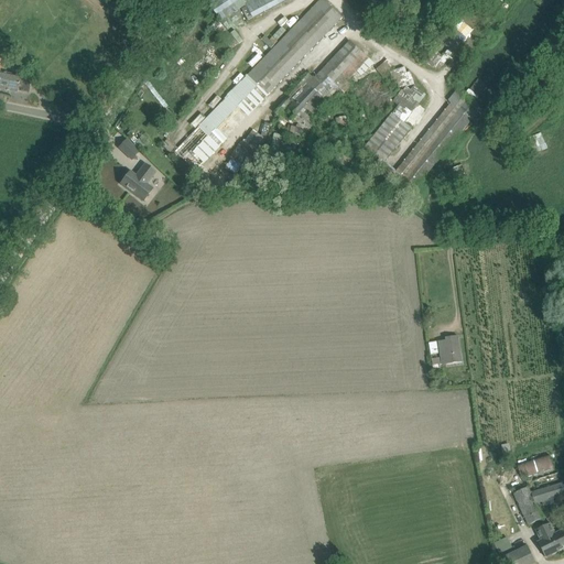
[(323,0),(320,0),(172,156),(192,175),(342,18),(323,0)]
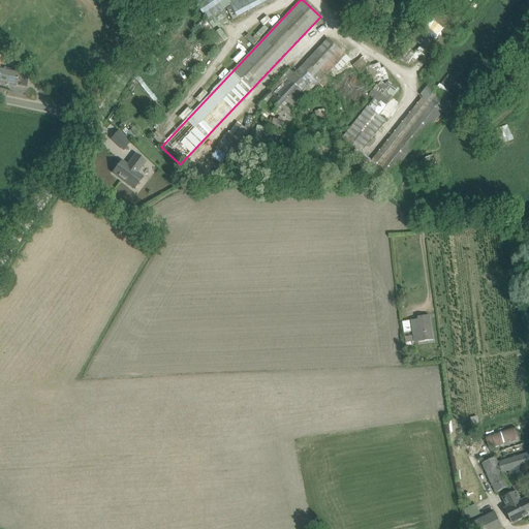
[(219,11),(215,5),(223,0),(196,0),(195,1),(207,20),(219,11)]
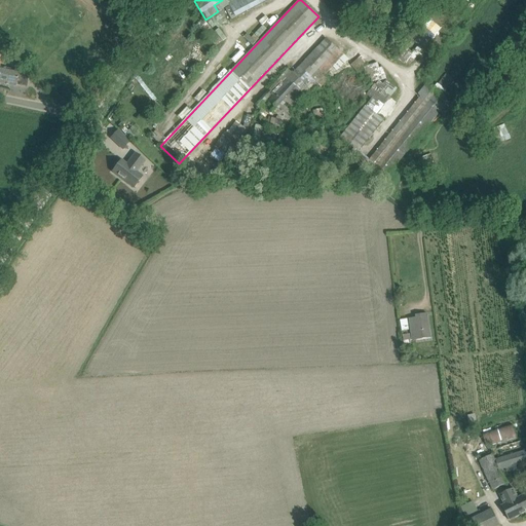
[(235,16),(267,0),(233,0),(228,3),(235,16)]
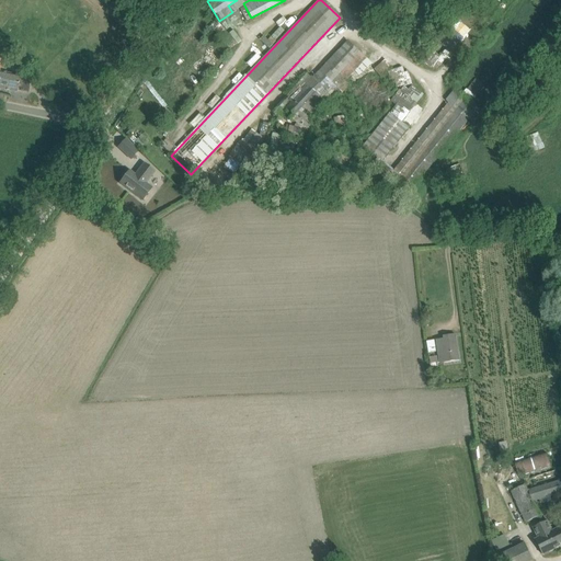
[(537,0),(537,1),(547,9),(553,0),(537,0)]
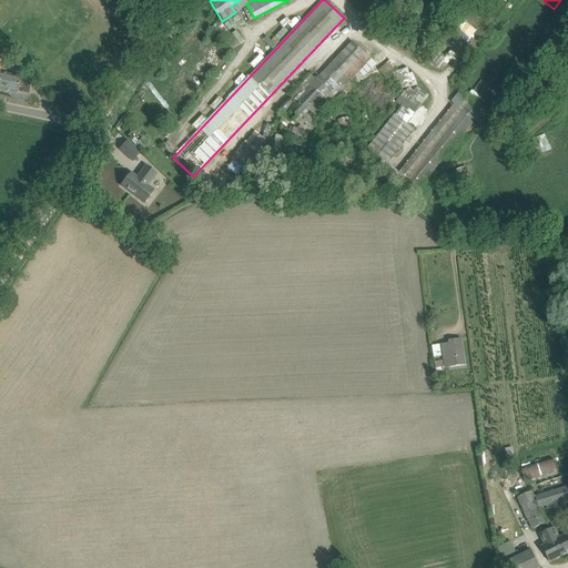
[(305,83),(310,88),(290,108),(307,125),(328,103),(336,111),(342,104),(335,98),(342,90),(346,94),(375,63),(353,42),(316,80),(312,77),(305,83)]
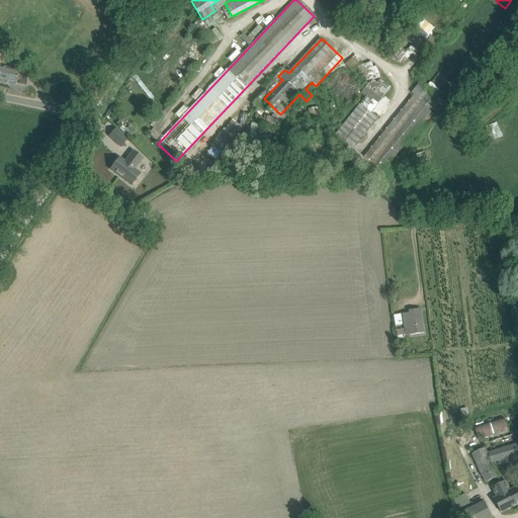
[(18,70),(0,66),(0,82),(15,86),(18,70)]
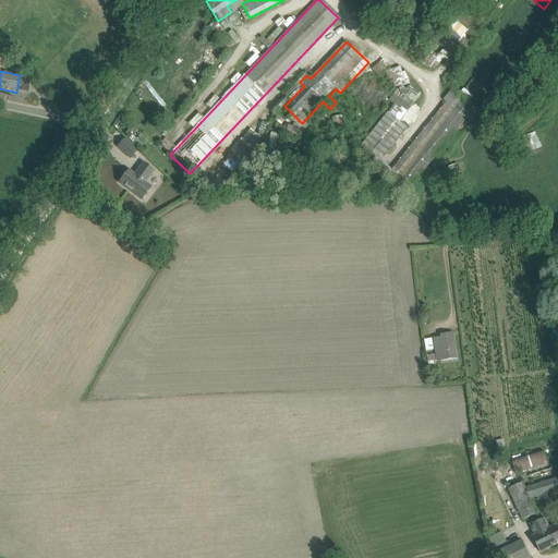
[(408,72),(391,75),(393,86),(410,83),(408,72)]
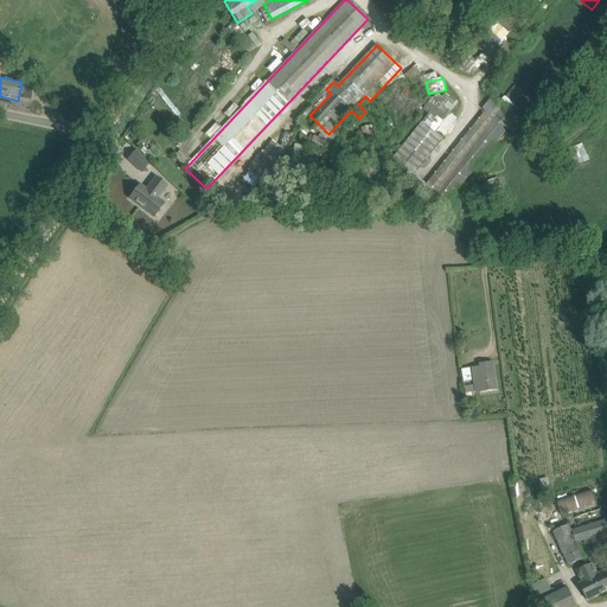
[(505,97),(515,104),(524,93),(515,85),(505,97)]
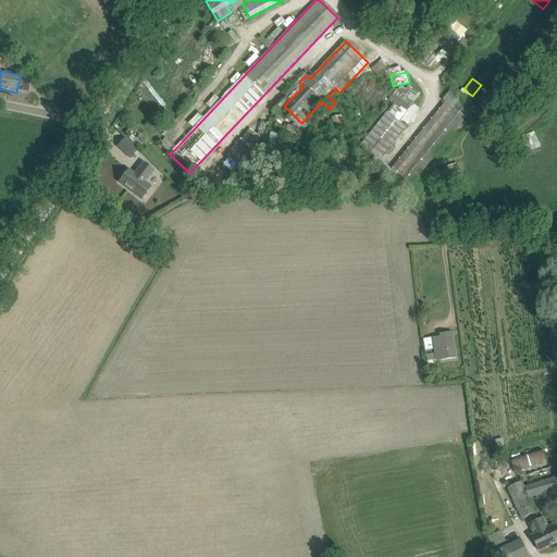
[(392,169),(380,159),(374,166),(406,193),(466,119),(470,122),(479,112),(471,107),(472,104),(452,88),(443,100),(445,102),(392,169)]
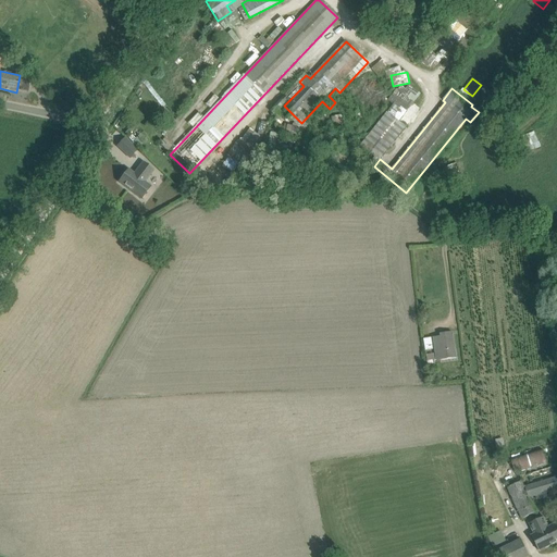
[(361,145),(380,159),(406,127),(388,112),(361,145)]
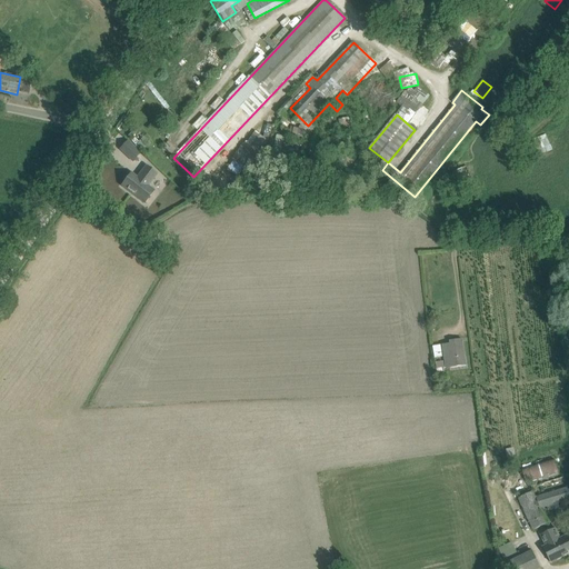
[(300,126),(299,129),(295,128),(292,137),(305,139),(307,127),(300,126)]
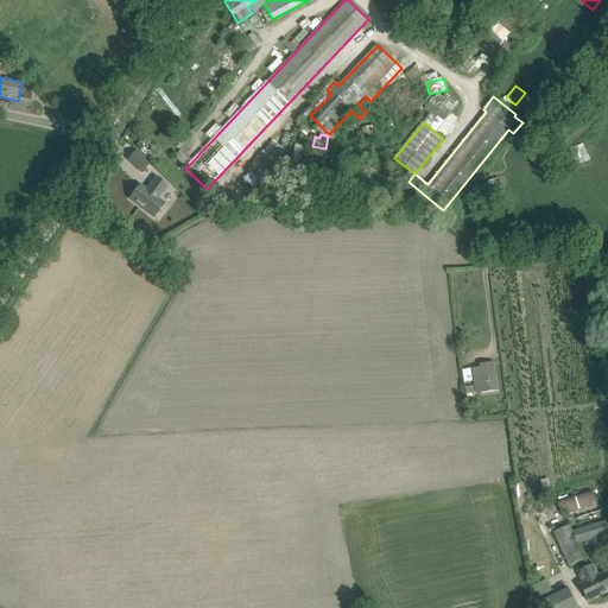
[(273,164),(260,154),(249,169),(263,178),(273,164)]
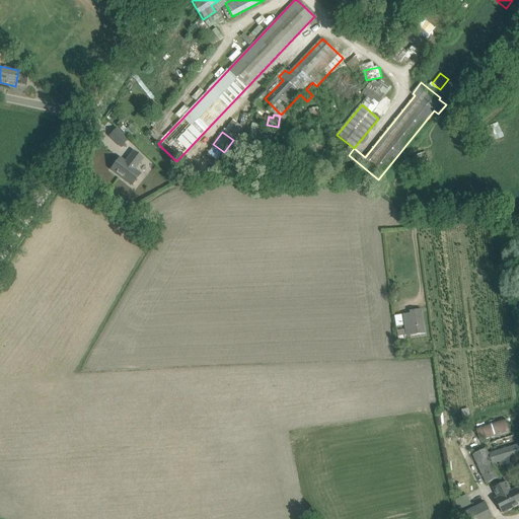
[(184,156),(192,161),(195,158),(192,155),(194,152),(191,150),(184,156)]
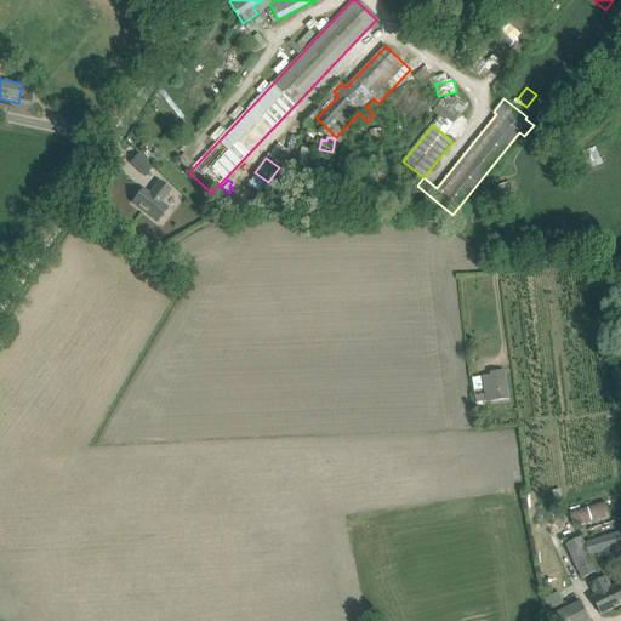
[(143,189),(132,203),(157,222),(167,208),(161,203),(171,191),(159,181),(151,192),(152,193),(151,194),(143,189)]
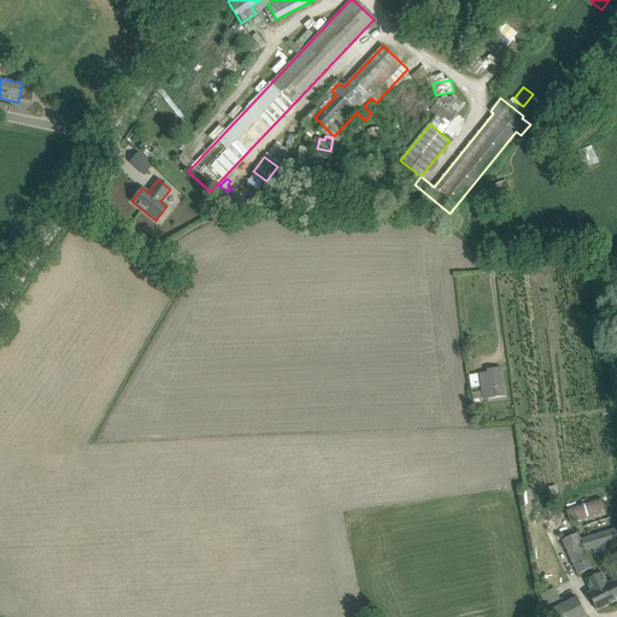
[(483,399),(493,397),(505,395),(501,371),(480,375),(483,399)]
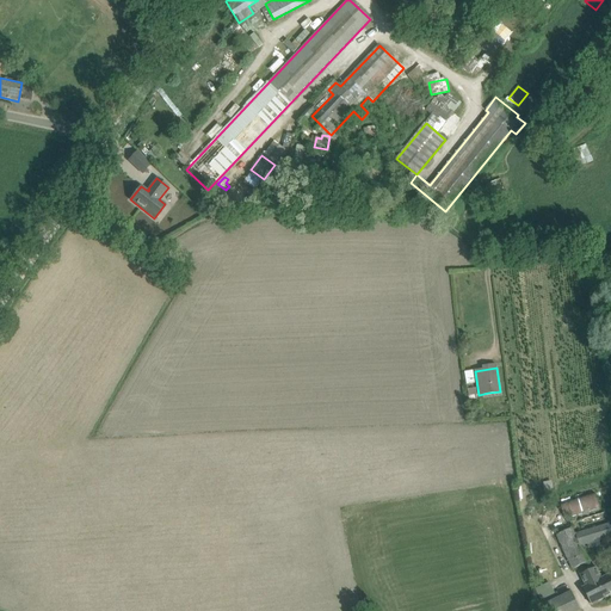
[(464,372),(467,386),(475,383),(473,370),(464,372)]
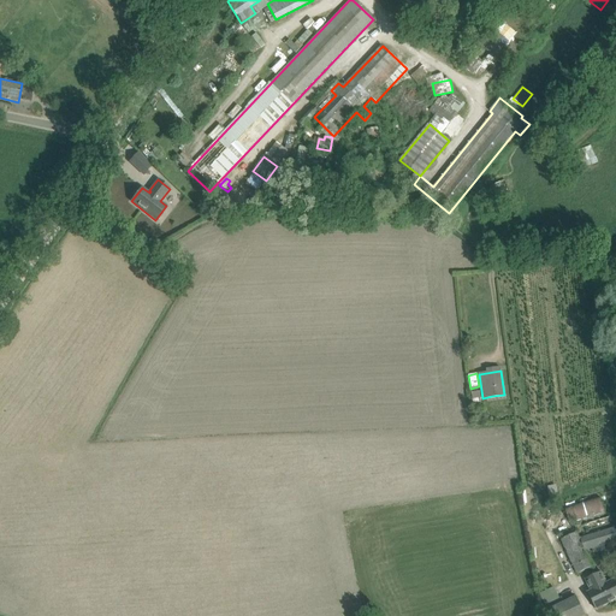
[(473,408),(481,407),(480,392),(472,394),(473,408)]
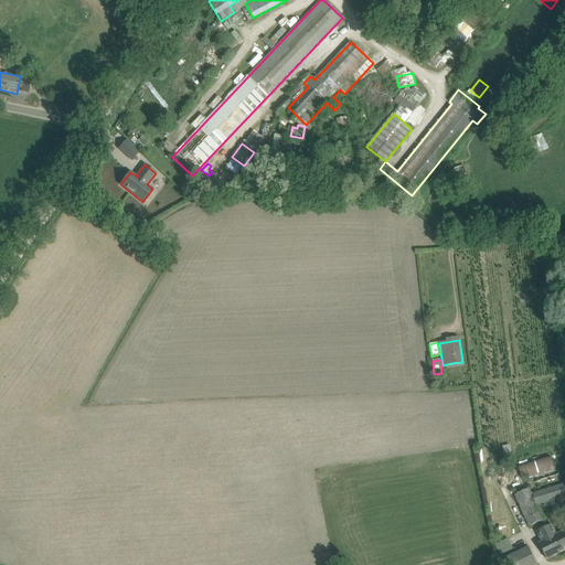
[(553,469),(550,456),(518,466),(522,478),(553,469)]
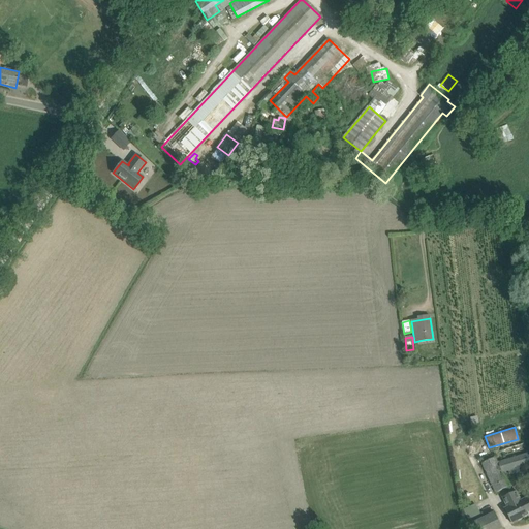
[(495,457),(481,463),(496,493),(509,487),(502,472),(518,467),(528,464),(528,453),(498,463),(495,457)]
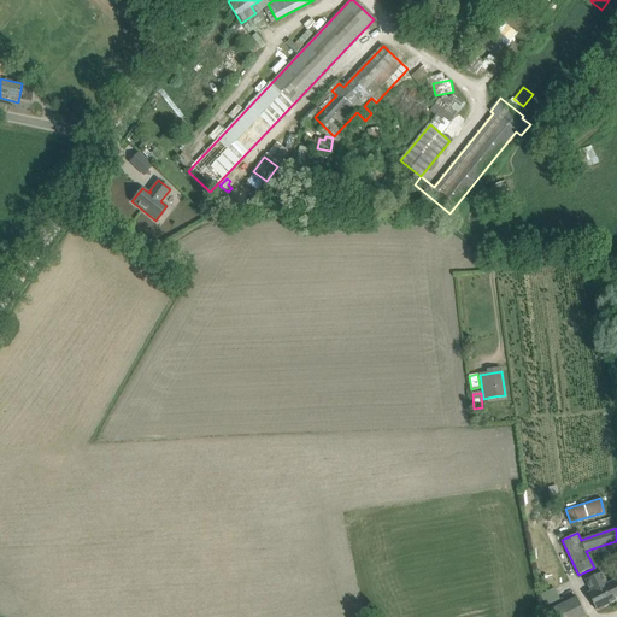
[(598,611),(616,600),(616,579),(607,585),(603,573),(597,576),(598,577),(585,585),(598,611)]
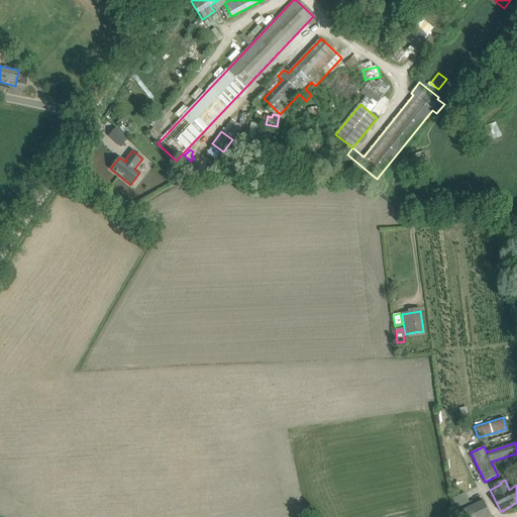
[(490,516),(491,516),(487,507),(484,502),(460,513),(461,516),(490,516)]
